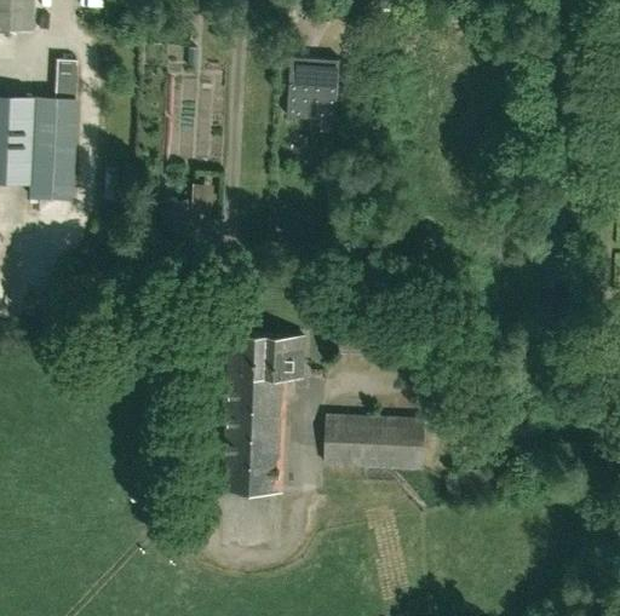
[(0,0),(0,32),(33,34),(33,0),(0,0)]
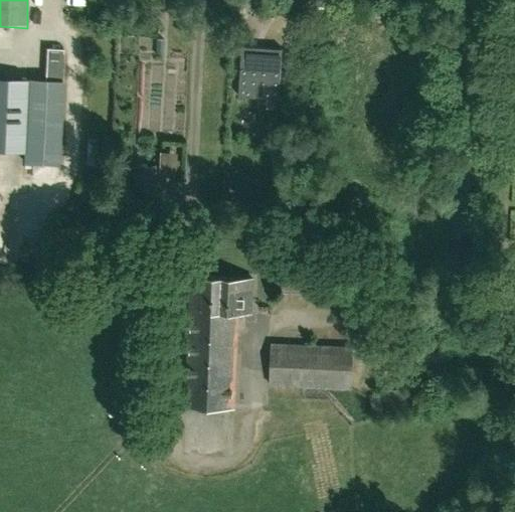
[(279,101),(282,50),(241,48),(238,99),(279,101)]
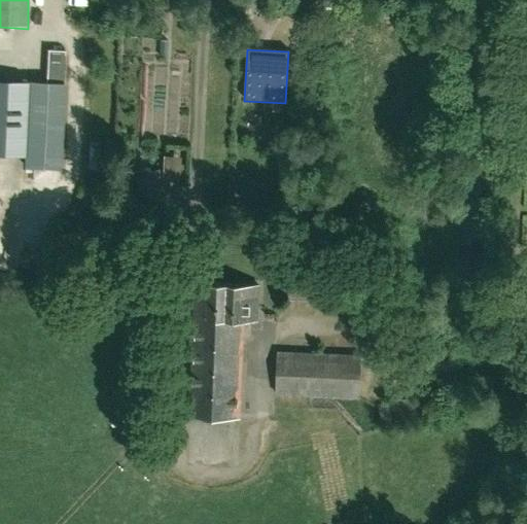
[(45,84),(29,83),(26,158),(25,169),(59,171),(64,53),(47,51),(45,84)]
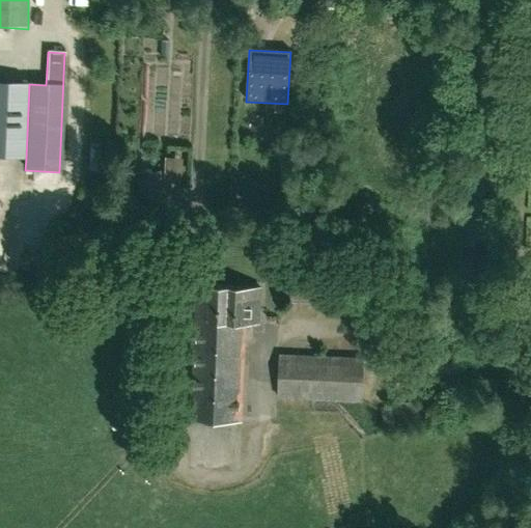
[(0,157),(26,159),(29,84),(0,82),(0,157)]
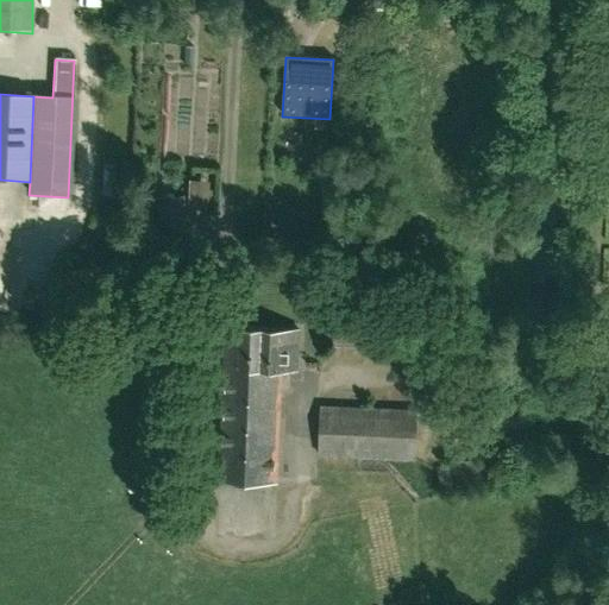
[(183,231),(184,201),(159,200),(158,229),(183,231)]
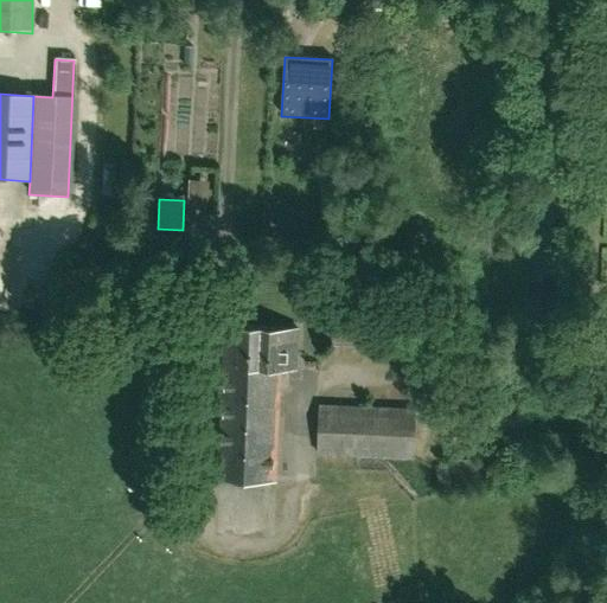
[(211,286),(213,254),(189,252),(186,284),(211,286)]
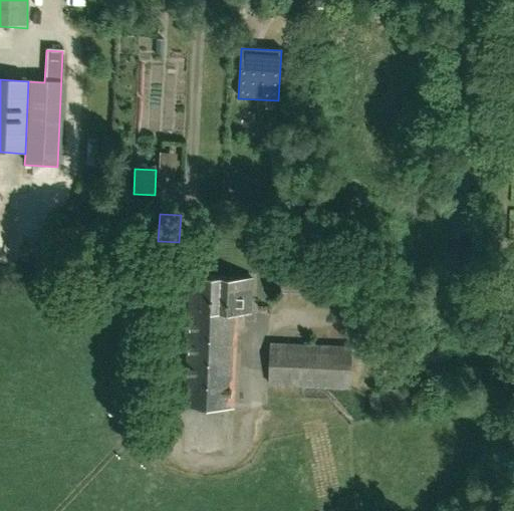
[(184,407),(186,407),(234,409),(238,315),(250,315),(251,281),(190,279),(184,407)]
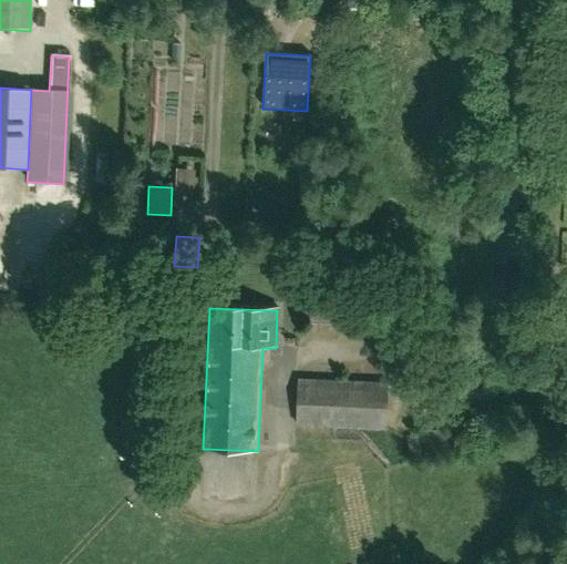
[(387,433),(389,386),(299,382),(297,429),(387,433)]
